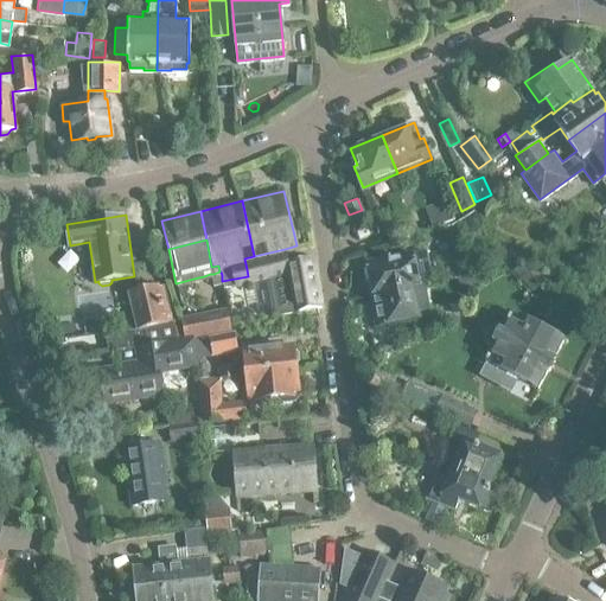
[(441,254),(447,266),(460,257),(453,247),(441,254)]
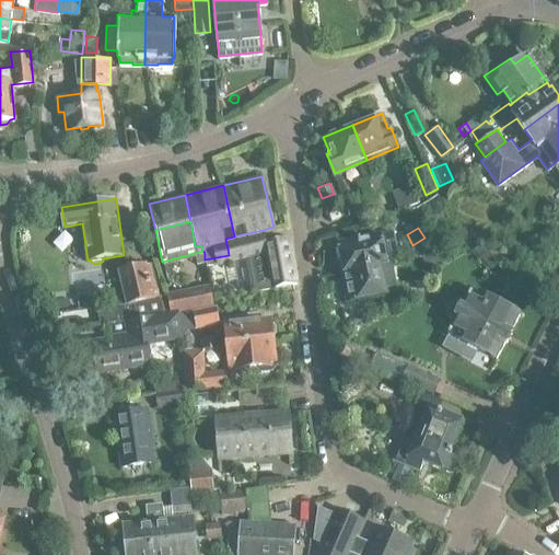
[(225,239),(228,249),(252,244),(260,289),(297,282),(289,236),(265,241),(263,230),(234,236),(225,239)]
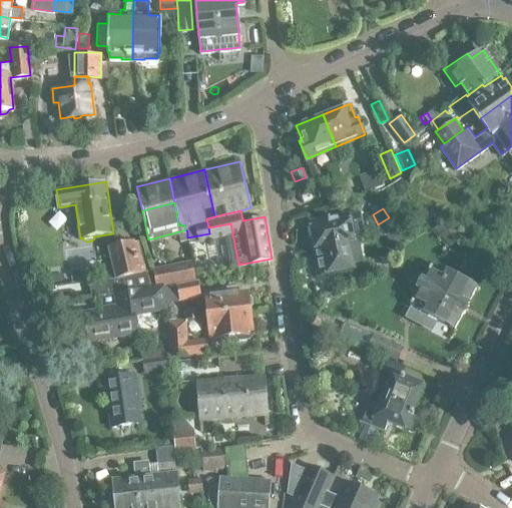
[(314,247),(347,240),(353,239),(348,213),(309,220),(314,247)]
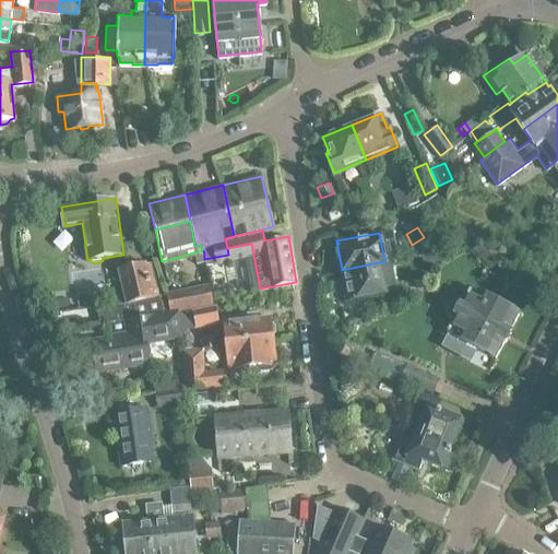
[(429,247),(424,237),(412,245),(418,255),(429,247)]
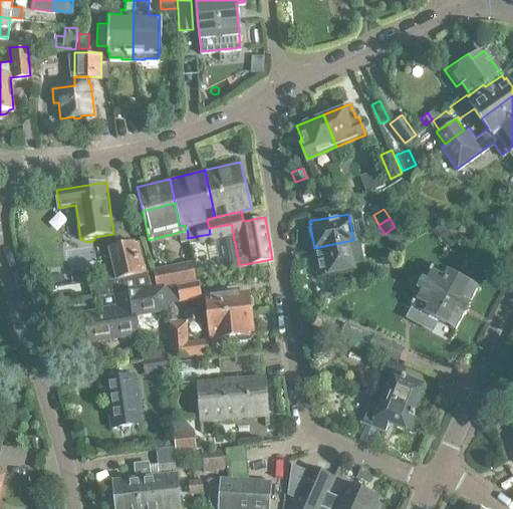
[(179,232),(178,232),(179,240),(188,238),(188,233),(187,230),(186,230),(181,232),(179,232)]
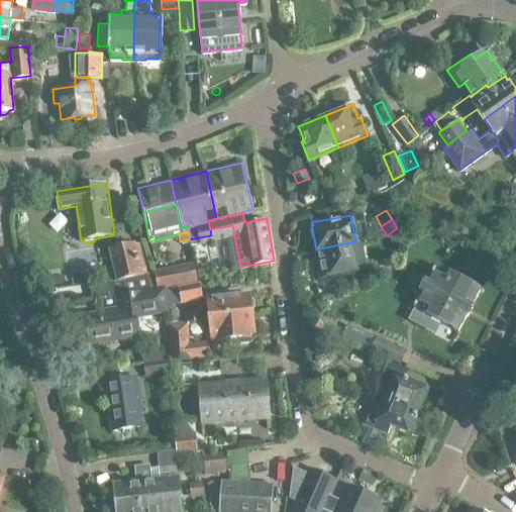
[(92,296),(115,294),(151,287),(147,271),(146,271),(139,241),(135,242),(135,240),(109,247),(114,271),(117,279),(88,281),(92,296)]
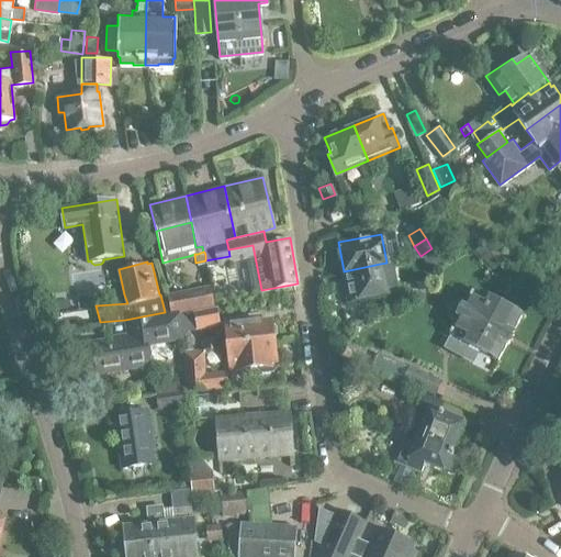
[(384,290),(380,264),(344,271),(346,280),(343,281),(347,302),(367,298),(366,293),(384,290)]
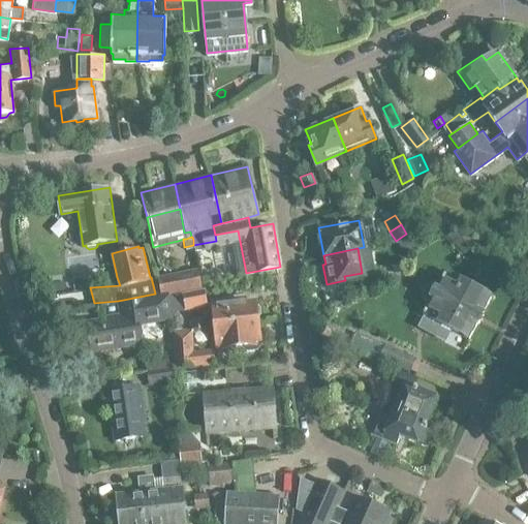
[(157,274),(160,294),(169,294),(203,287),(198,266),(157,274)]
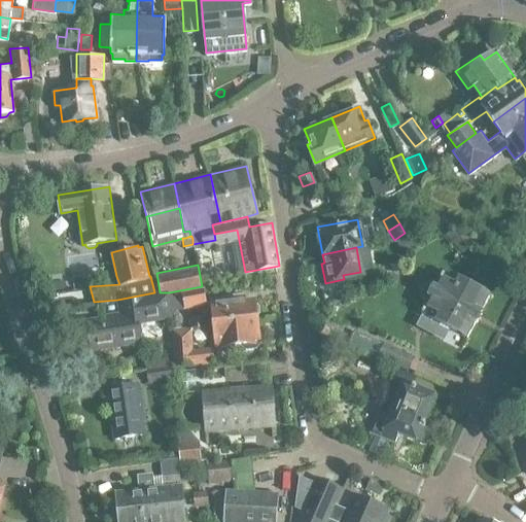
[(428,293),(419,311),(465,336),(487,294),(449,274),(436,298),(428,293)]
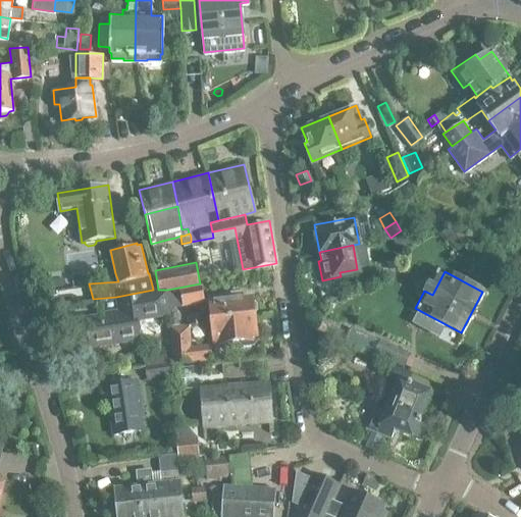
[(200,283),(167,290),(169,307),(183,304),(196,301),(197,307),(209,305),(209,307),(206,307),(207,316),(210,316),(211,321),(254,316),(254,311),(256,308),(256,300),(252,298),(252,296),(231,298),(231,295),(208,297),(205,300),(201,283),(200,283)]
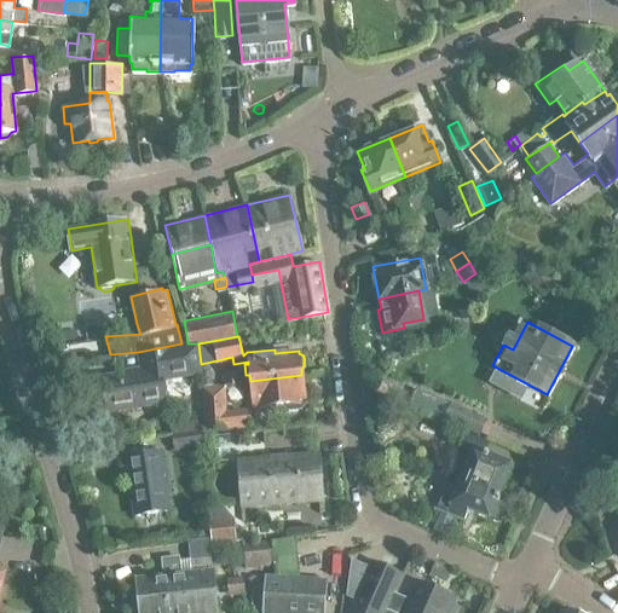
[(102,374),(107,410),(167,402),(162,379),(201,372),(201,365),(201,364),(198,343),(188,343),(182,343),(138,352),(139,365),(120,369),(120,370),(102,374)]
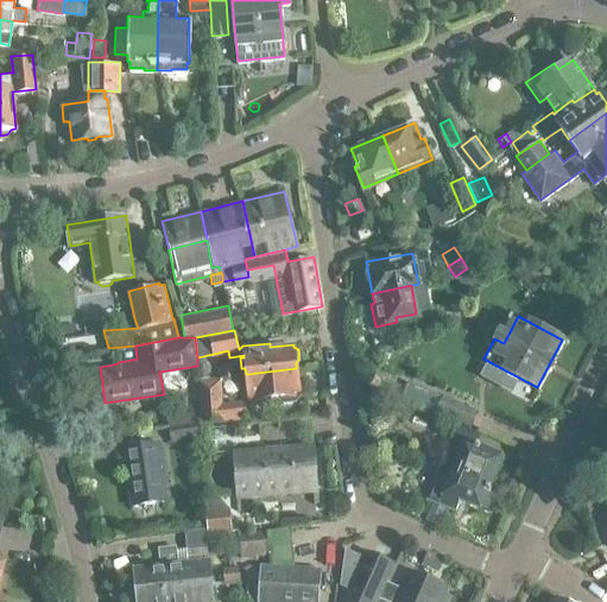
[(206,357),(197,359),(197,366),(198,376),(208,376),(206,357)]
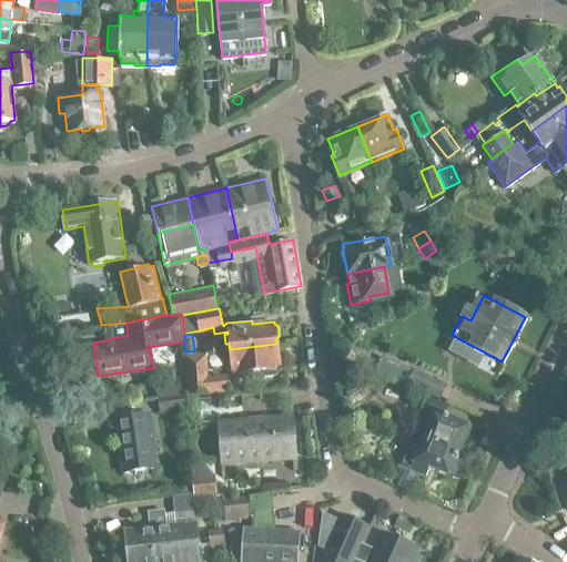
[(220,350),(218,337),(205,338),(206,351),(220,350)]
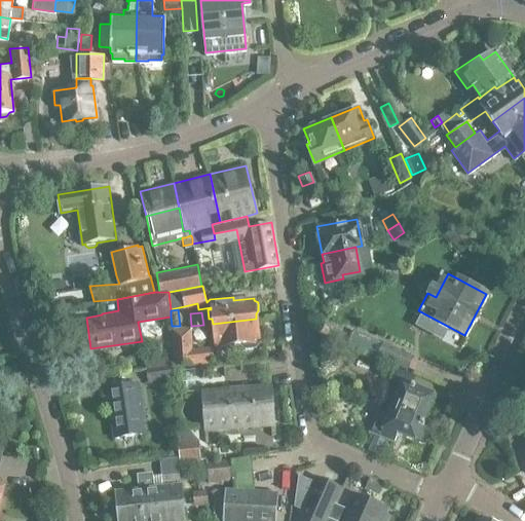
[(238,344),(238,342),(244,347),(255,345),(259,341),(258,332),(261,329),(260,322),(257,320),(256,319),(213,324),(216,347),(238,344)]
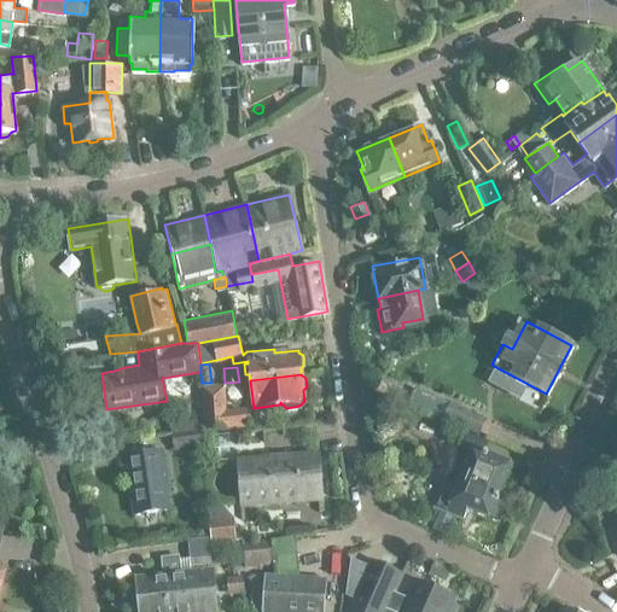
[(202,383),(203,425),(250,424),(248,406),(226,408),(225,382),(211,383),(202,383)]
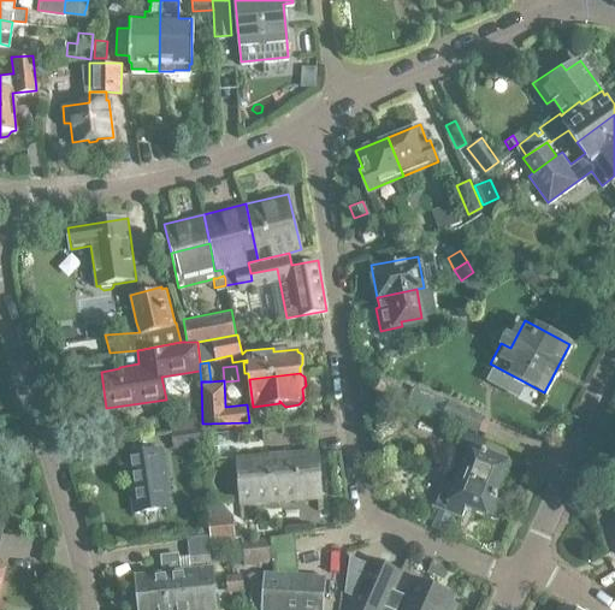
[(447,401),(425,391),(419,403),(441,413),(441,414),(475,430),(482,414),(447,400),(447,401)]
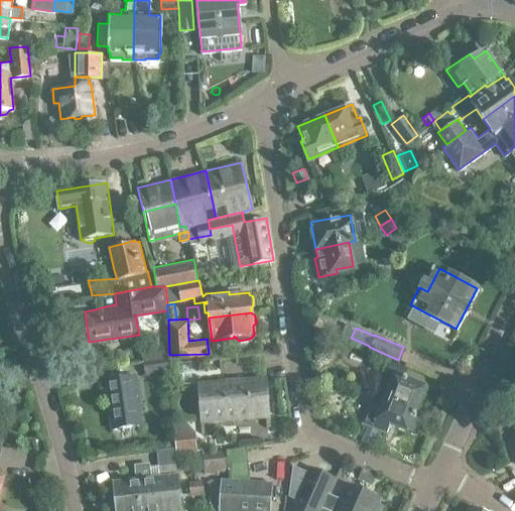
[(142,353),(143,362),(168,359),(168,356),(167,356),(166,350),(142,353)]
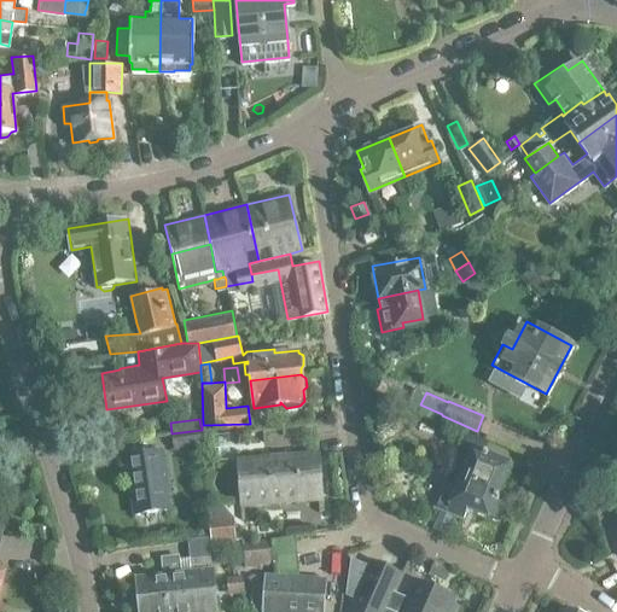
[(174,446),(203,441),(202,430),(172,433),(174,446)]
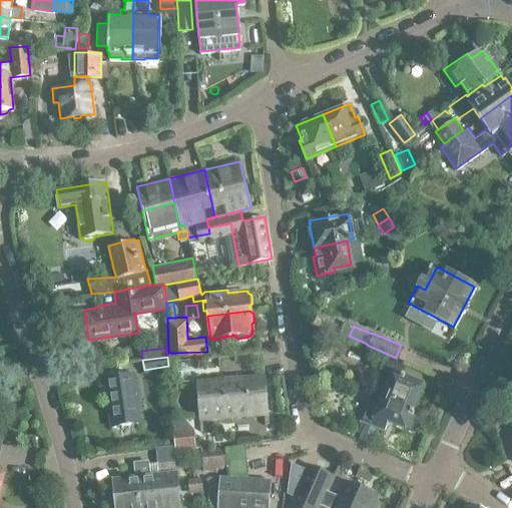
[(384,372),(391,375),(390,379),(386,378),(384,379),(379,392),(414,406),(415,403),(417,402),(419,396),(419,394),(423,383),(401,375),(404,366),(384,358),(378,371),(383,373),(384,372)]
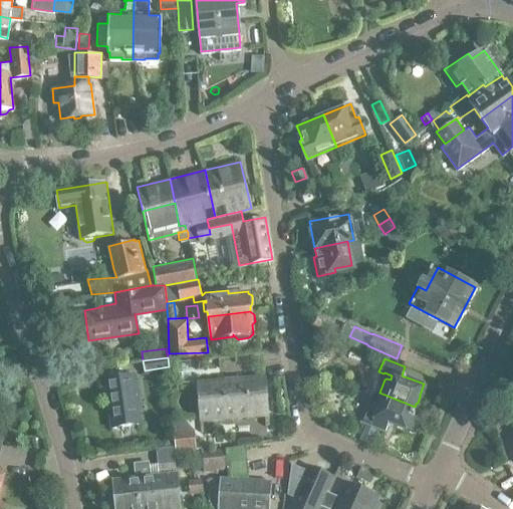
[(136,371),(102,375),(110,427),(142,422),(140,409),(142,408),(136,371)]
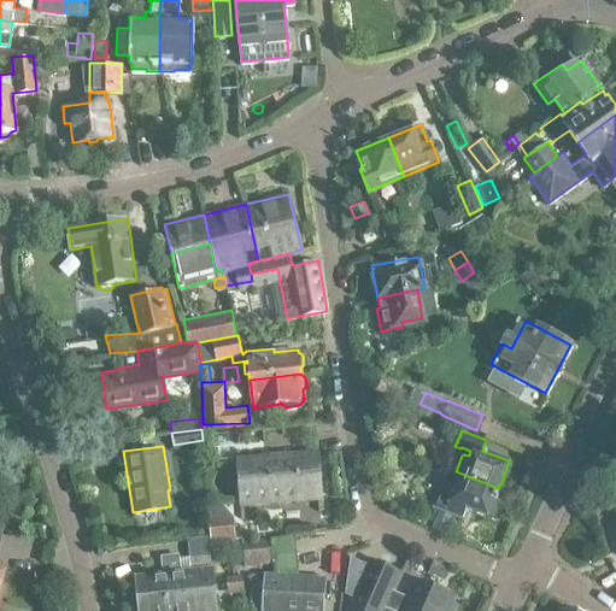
[(317,452),(235,459),(240,505),(321,498),(317,452)]
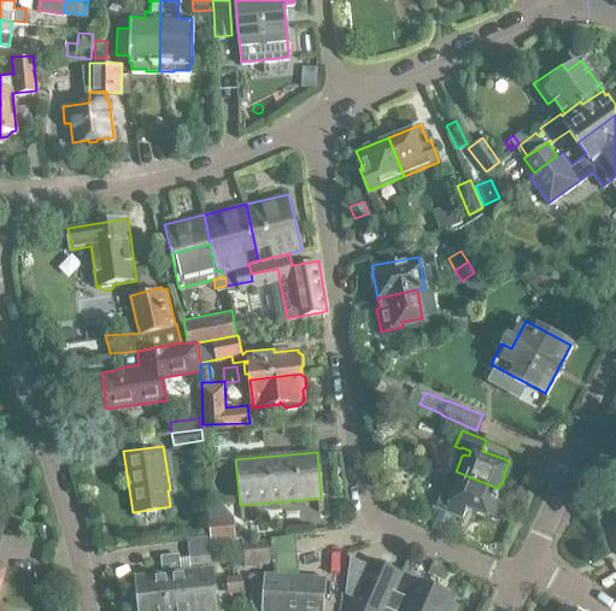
[(432,503),(444,509),(462,516),(464,507),(496,520),(503,500),(494,498),(498,488),(456,471),(446,468),(432,503)]
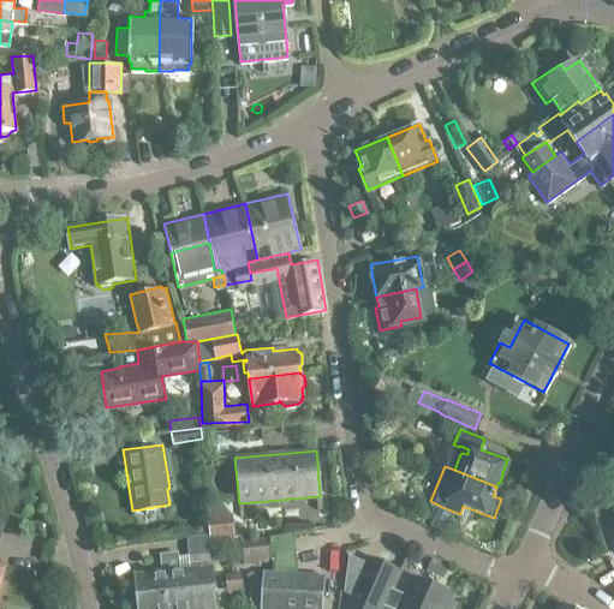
[(219,507),(207,507),(209,538),(232,536),(231,533),(234,533),(232,513),(220,513),(219,507)]
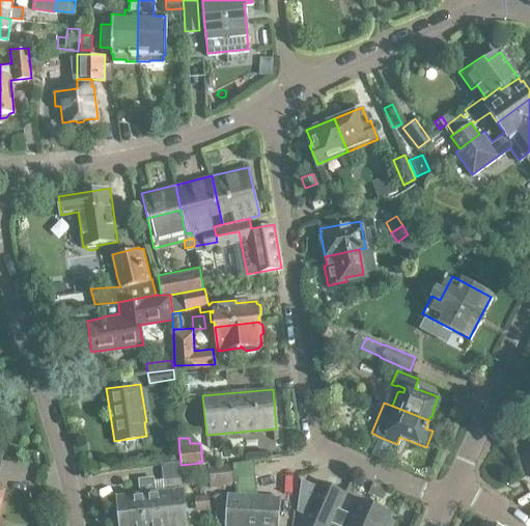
[(272,452),(281,451),(280,443),(272,444),(272,452)]
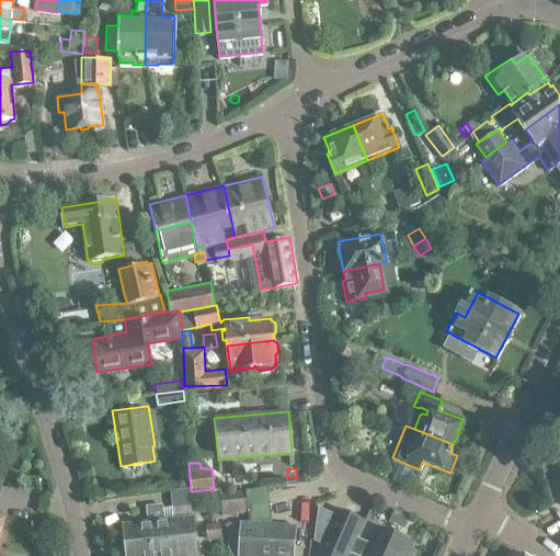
[(244,487),(219,490),(221,513),(246,510),(244,487)]
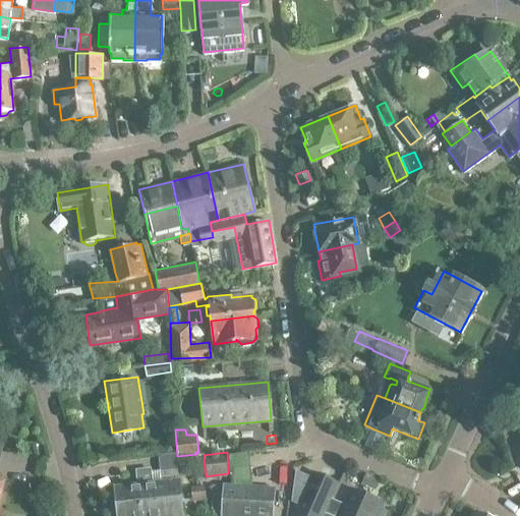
[(151,464),(147,465),(151,515),(181,515),(176,467),(159,469),(161,481),(153,481),(151,464)]
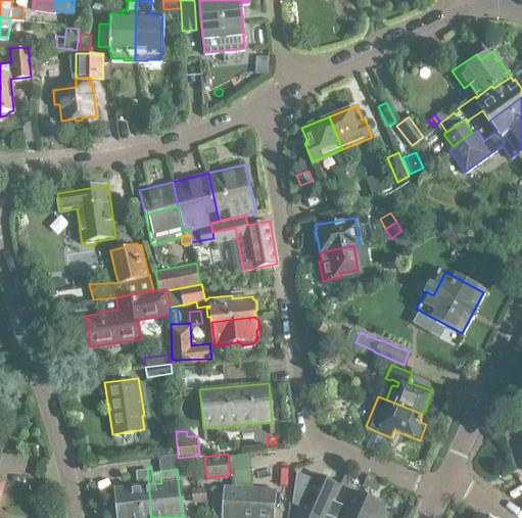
[(119,517),(151,517),(147,467),(135,468),(136,480),(139,480),(139,485),(115,488),(119,517)]
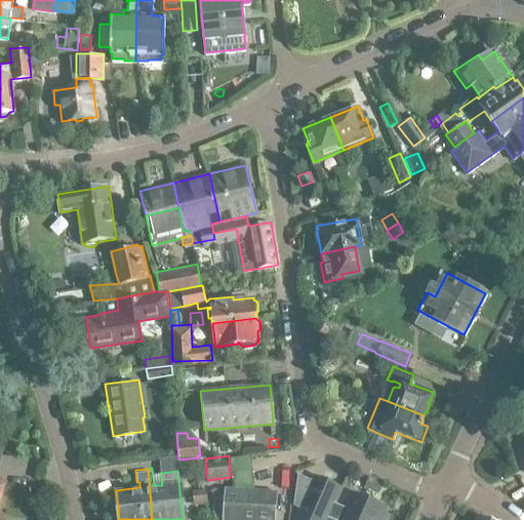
[(299,504),(337,519),(379,519),(388,505),(352,488),(344,505),(335,501),(343,484),(314,472),(311,477),(299,504)]
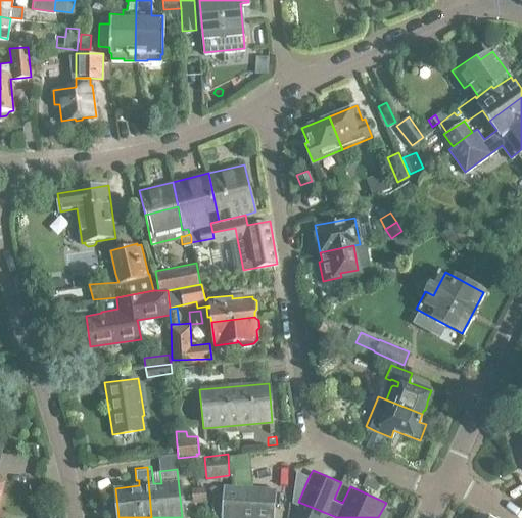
[(381,478),(367,472),(362,483),(376,489),(381,478)]
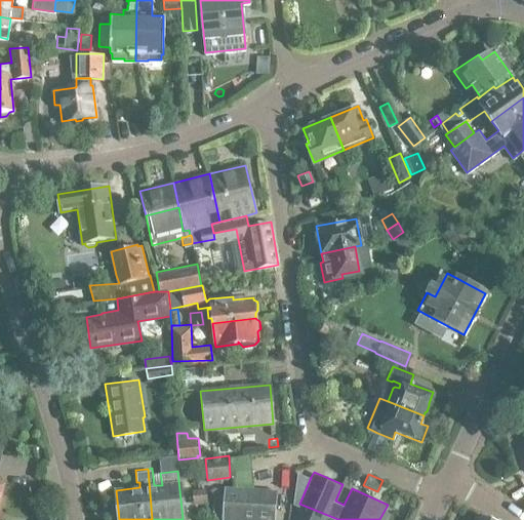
[(225,485),(222,519),(274,519),(277,488),(225,485)]
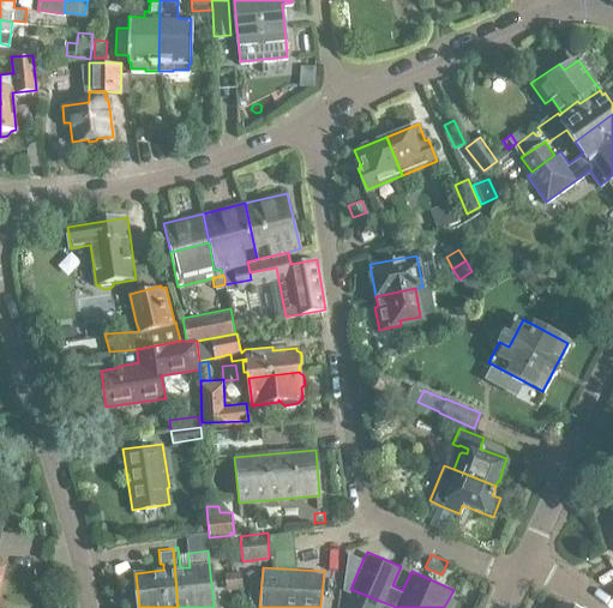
[(395,607),(350,589),(342,607),(395,607)]
